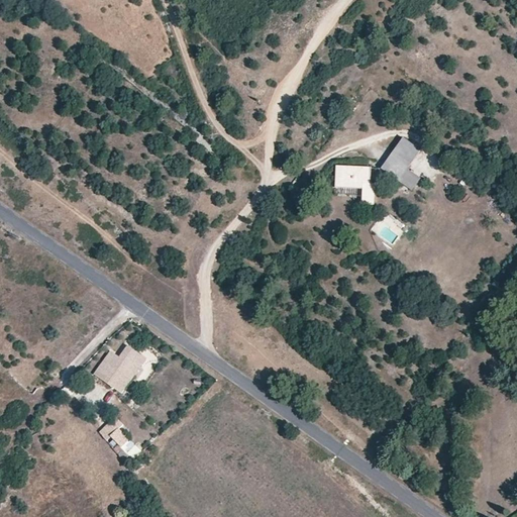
[(397,184),(421,150),(401,135),(377,170),(397,184)]
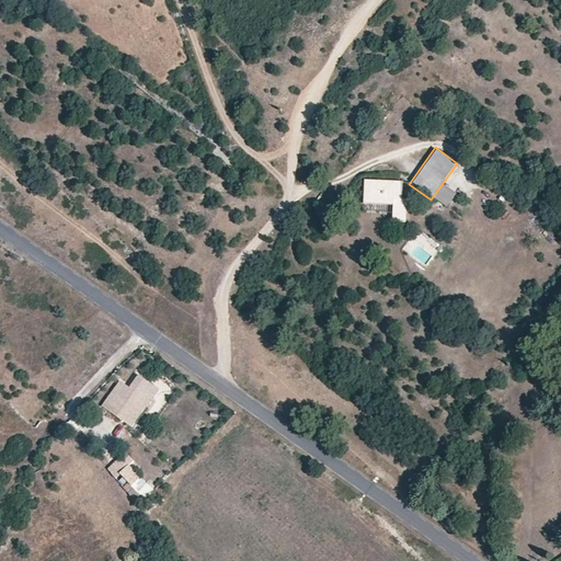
[(461,167),(457,163),(431,199),(445,209),(454,196),(445,190),(461,167)]
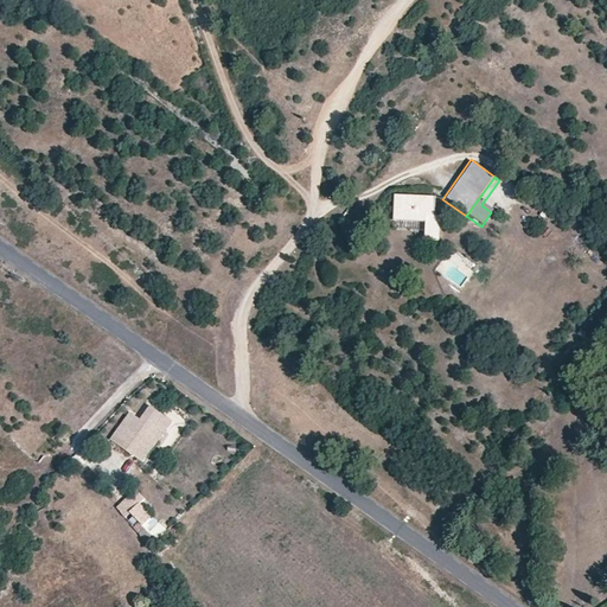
[(428,216),(428,196),(394,195),(394,221),(426,221),(426,228),(426,238),(439,238),(440,216),(428,216)]
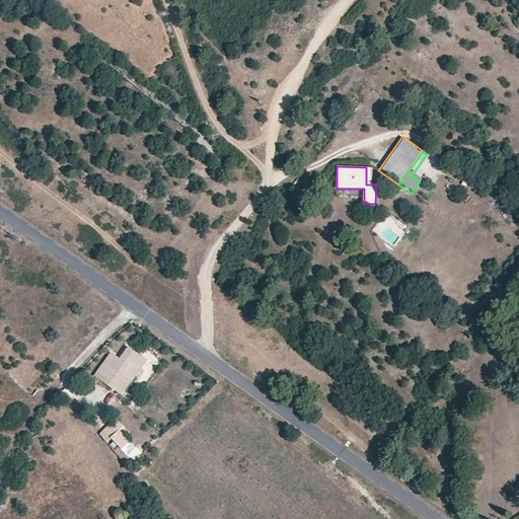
[(129,348),(121,359),(128,363),(120,374),(112,387),(123,395),(147,360),(129,348)]
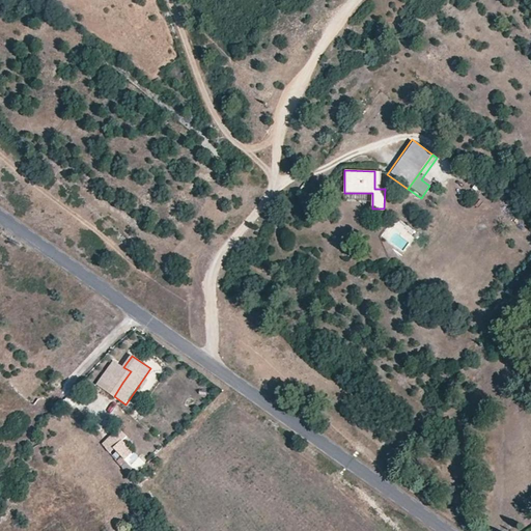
[(123,367),(114,361),(106,372),(122,383),(131,371),(123,367)]
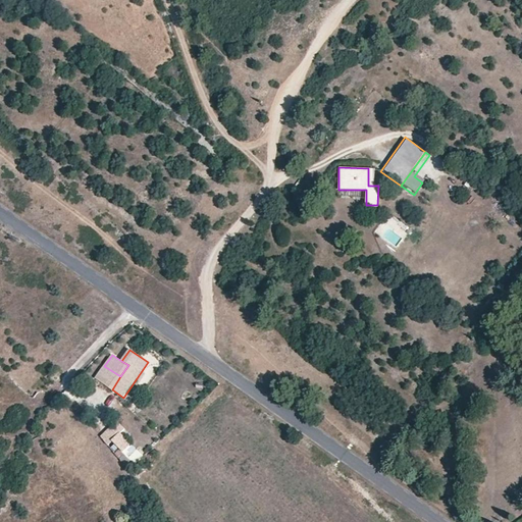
[(120,376),(104,366),(96,378),(112,389),(120,376)]
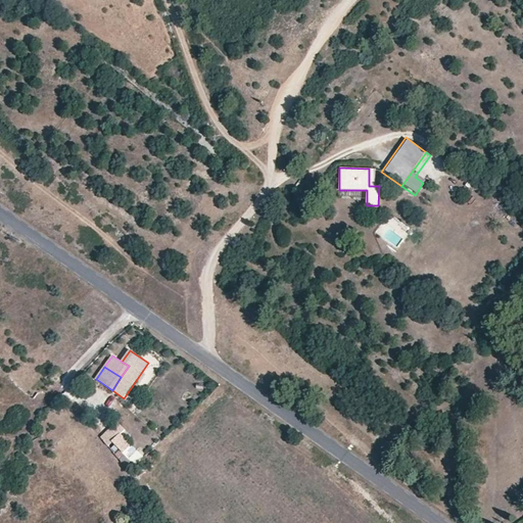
[(125,430),(117,422),(102,438),(109,444),(113,441),(121,433),(125,430)]
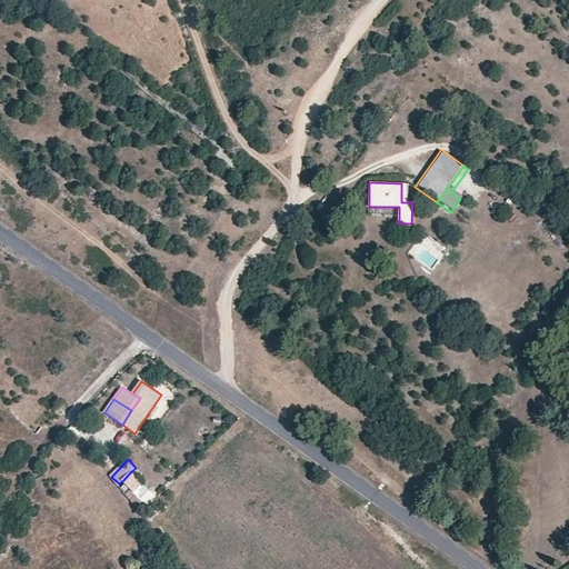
[(123,480),(135,491),(142,483),(131,471),(123,480)]
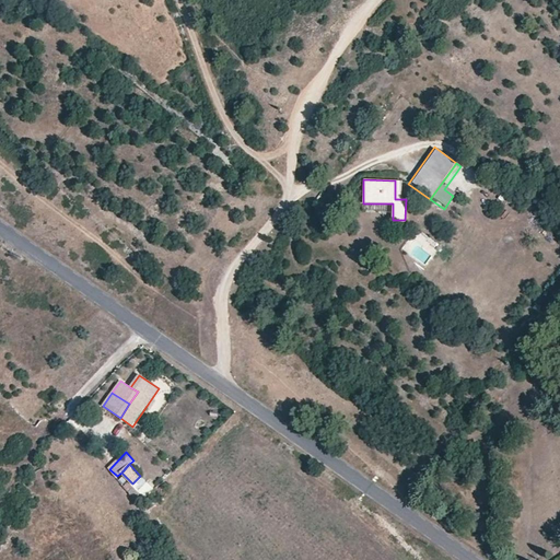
[(140,476),(132,483),(144,496),(152,488),(140,476)]
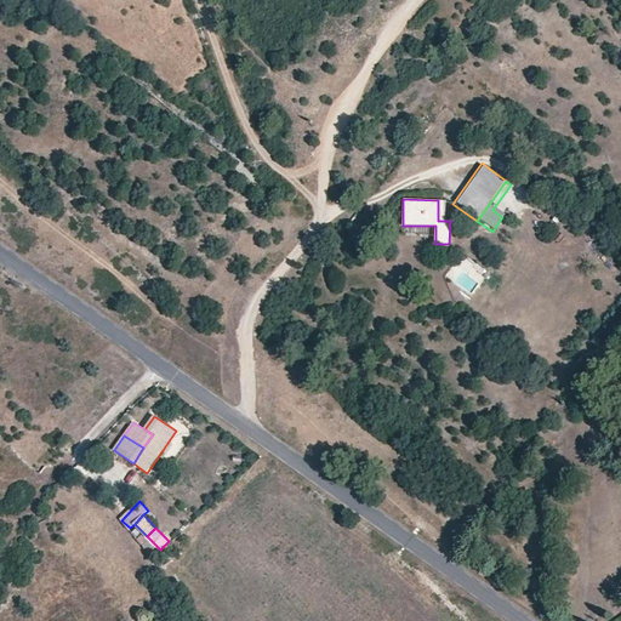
All buildings are outlined.
